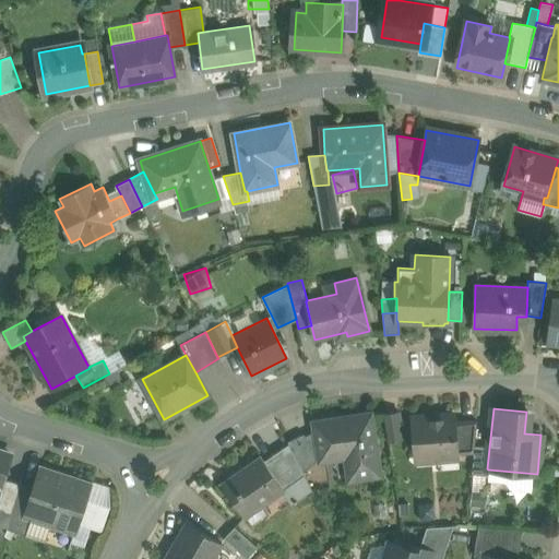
[(399,412),(383,415),(388,441),(403,439),(402,435),(401,421),(399,412)]
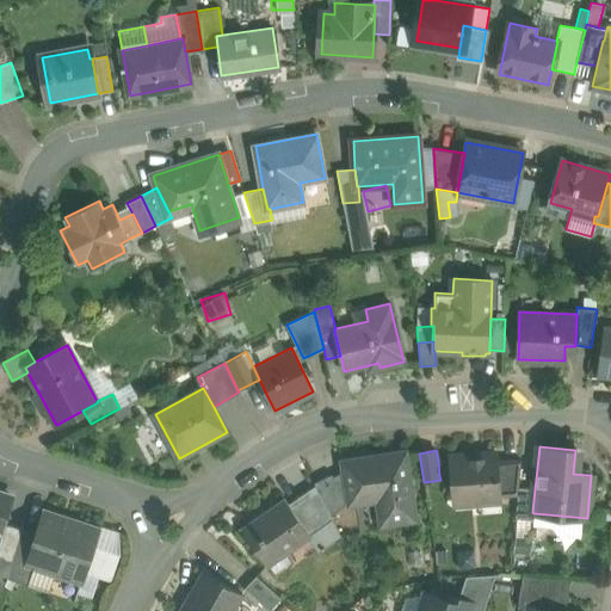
[(497,454),(449,457),(450,460),(438,461),(439,475),(450,474),(456,479),(456,482),(451,488),(452,501),(457,506),(471,505),(474,503),(500,500),(500,495),(498,462),(497,454)]
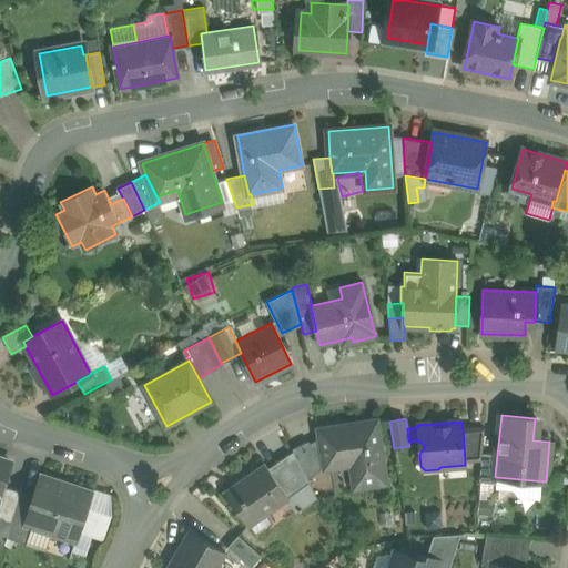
[(376,423),(318,432),(320,438),(324,467),(325,468),(357,464),(361,486),(385,482),(376,423)]
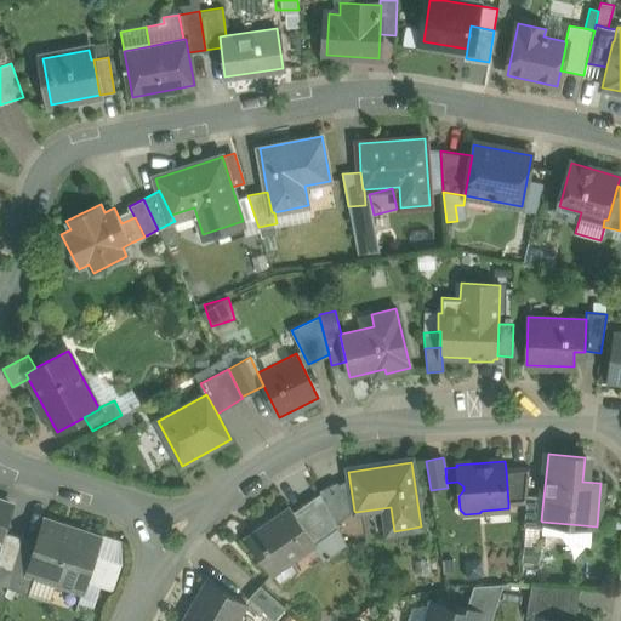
[(529,467),(506,469),(508,503),(527,502),(527,496),(529,467)]
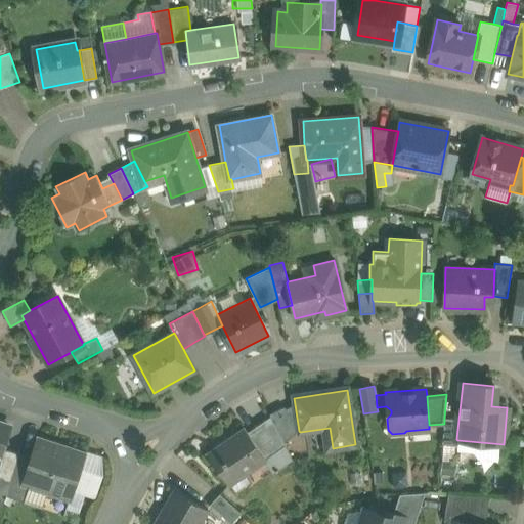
[(295,404),(286,409),(284,407),(269,415),(270,417),(284,443),(299,431),(295,404)]
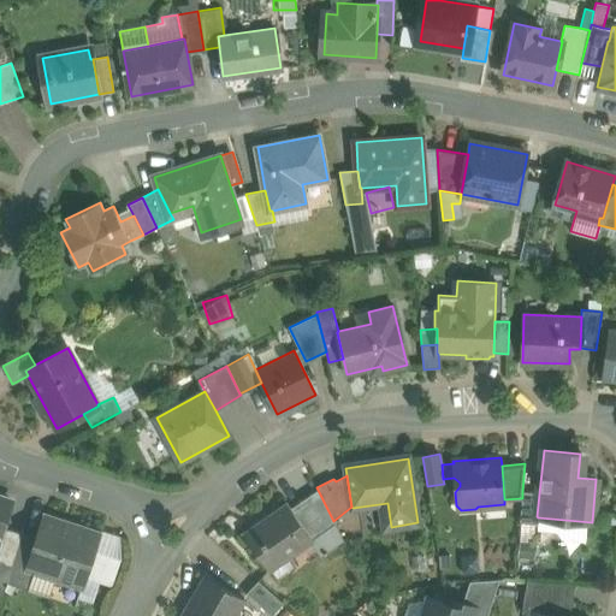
[(318,490),(289,510),(311,542),(335,525),(333,521),(318,490)]
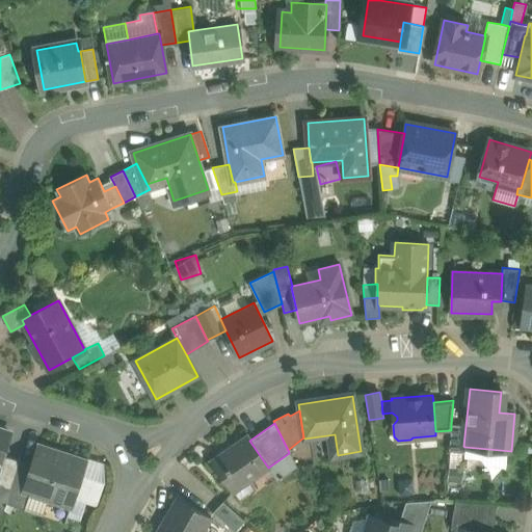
[(466,426),(451,425),(451,430),(449,452),(464,453),(464,447),(463,446),(466,426)]
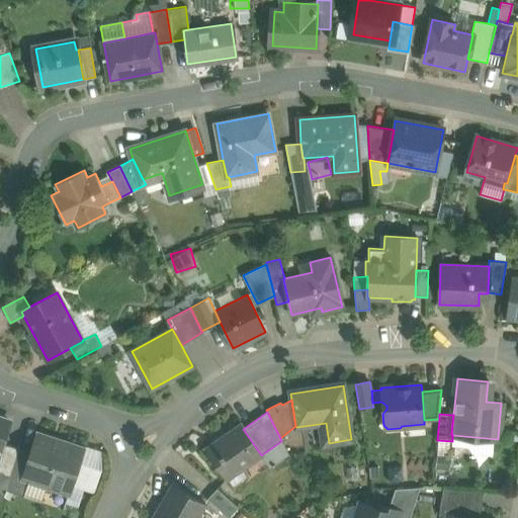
[(10,422),(0,418),(0,453),(3,444),(10,422)]
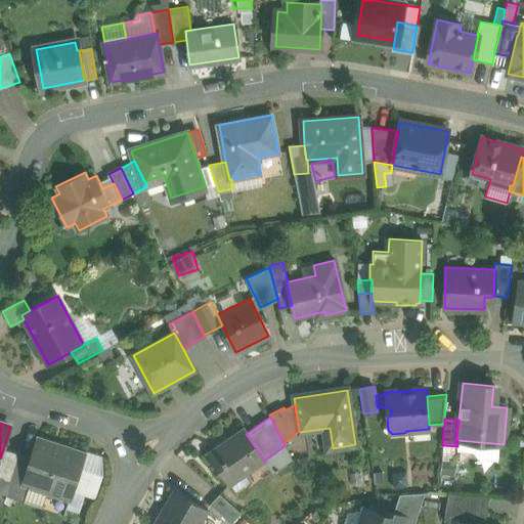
[(244,430),(209,454),(229,484),(264,461),(246,434),(244,430)]
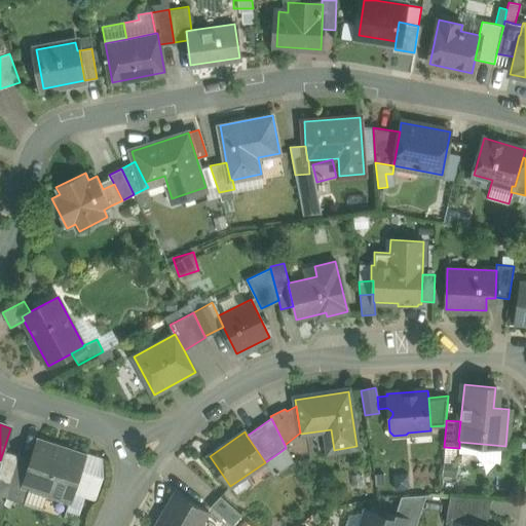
[(84,457),(37,441),(31,459),(23,484),(29,487),(70,500),(73,493),(80,471),(84,457)]
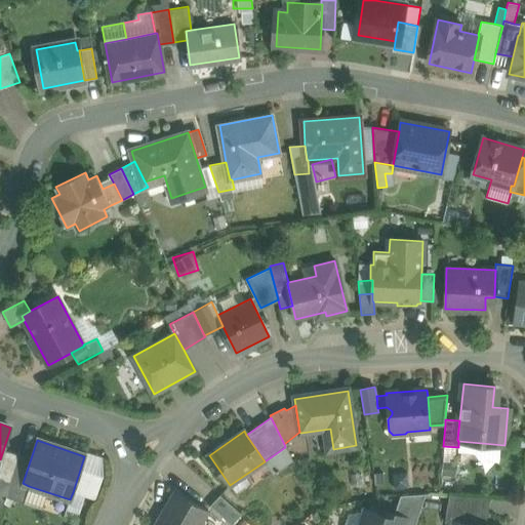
[(19,455),(3,450),(0,459),(0,478),(10,482),(19,455)]
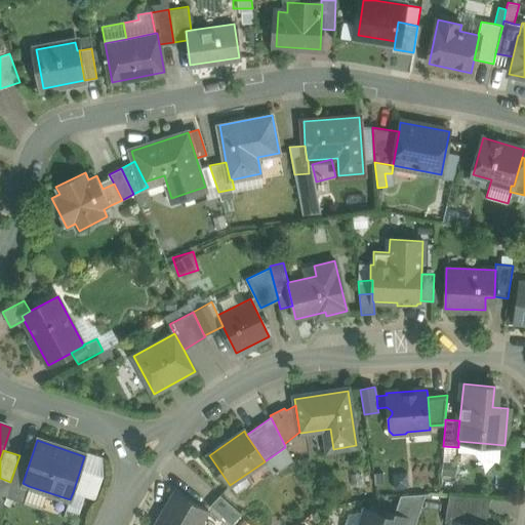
[(10,482),(5,497),(24,503),(29,486),(23,483),(31,458),(19,455),(10,482)]
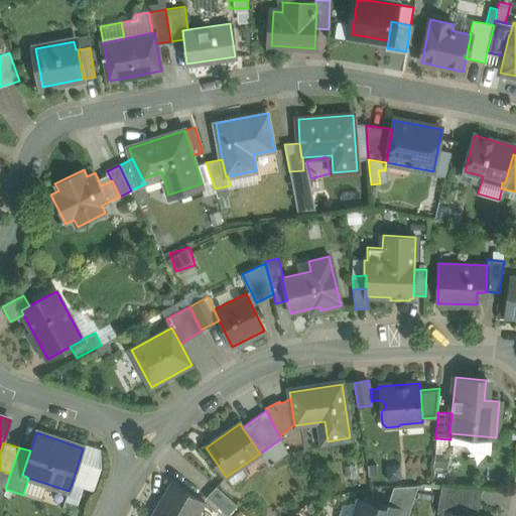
[(101,469),(79,462),(72,484),(94,491),(101,469)]
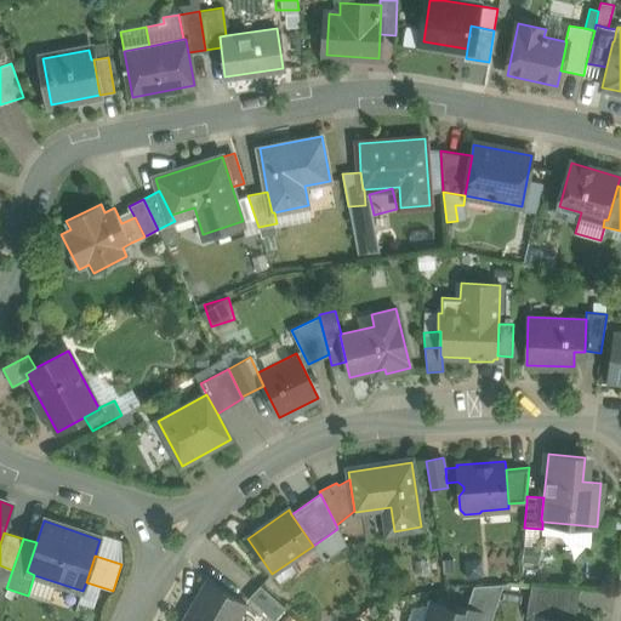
[(234,620),(245,604),(208,582),(184,620),(234,620)]
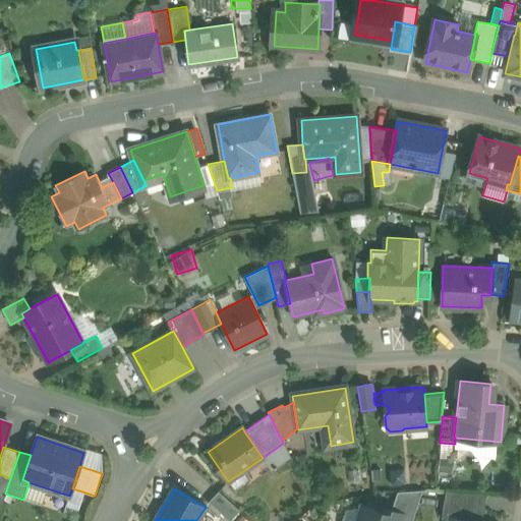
[(411,520),(422,490),(397,491),(391,511),(400,514),(398,520),(402,520),(411,520)]
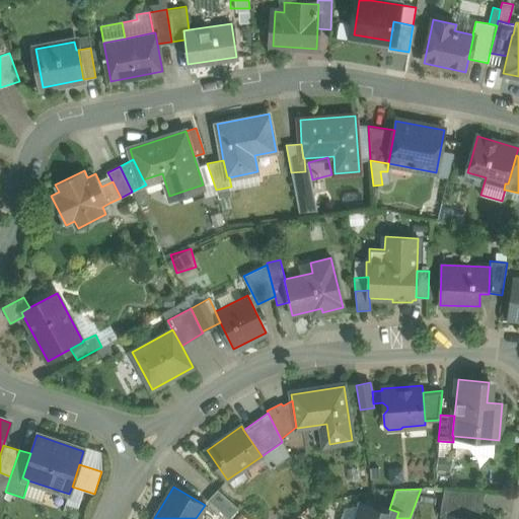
[(476,492),(444,489),(442,503),(473,508),(476,492)]
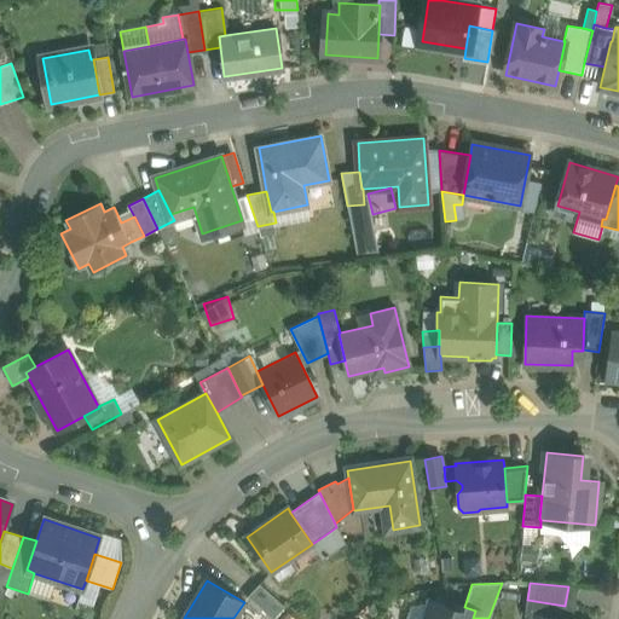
[(273,618),(284,607),(259,584),(248,596),(272,618),(273,618)]
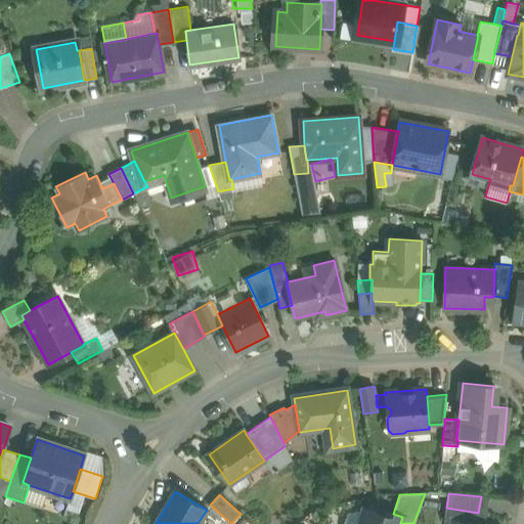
[(478,513),(446,508),(444,522),(455,523),(454,523),(484,523),(489,496),(481,496),(478,513)]
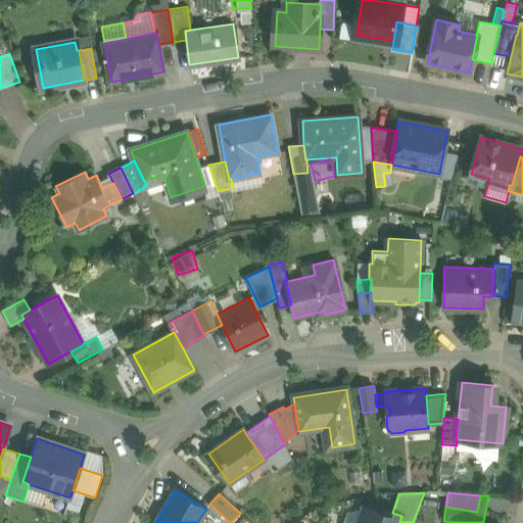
[(381,513),(365,508),(360,522),(398,522),(399,522),(401,516),(392,513),(383,510),(381,513)]
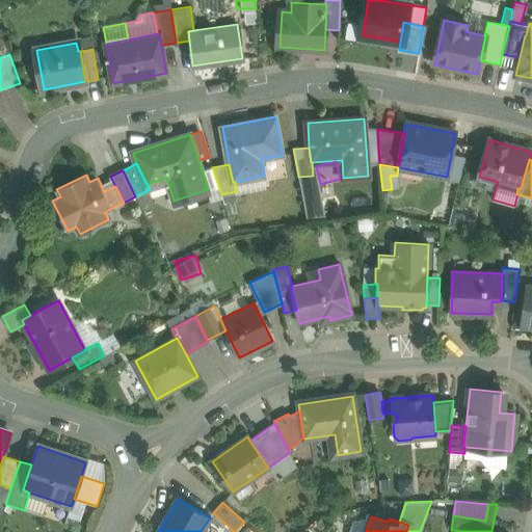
[(259,531),(248,523),(240,531),(259,531)]
